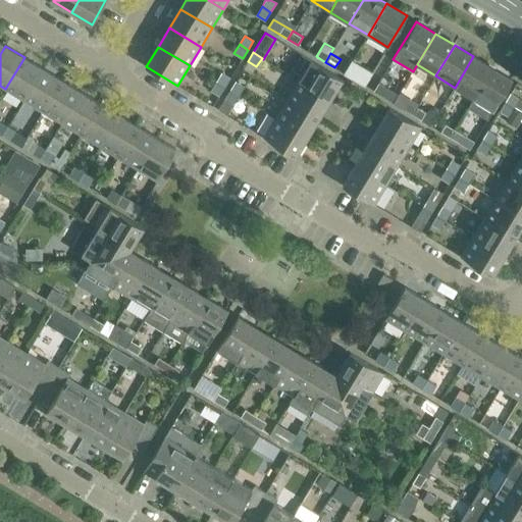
[(473,99),(492,67),(473,56),(455,88),(473,99)]
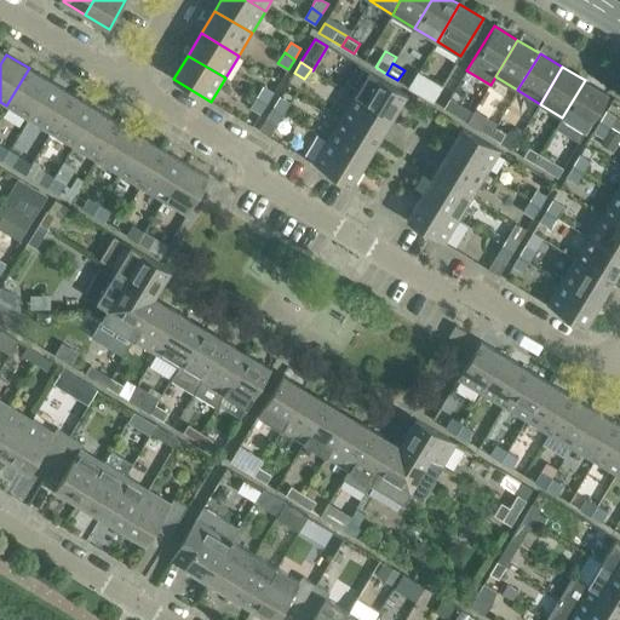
[(28,119),(51,81),(29,68),(6,105),(28,119)]
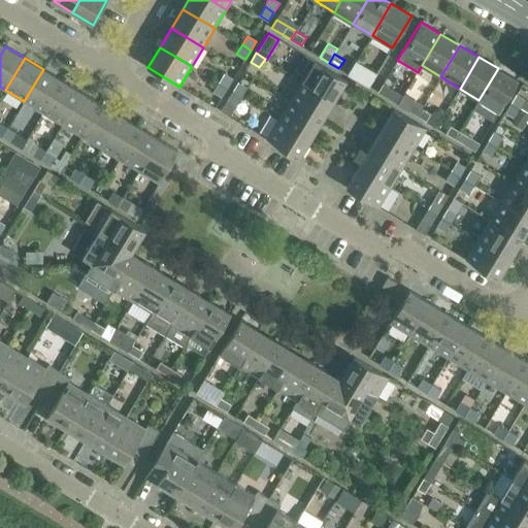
[(368,87),(377,72),(357,60),(349,74),(368,87)]
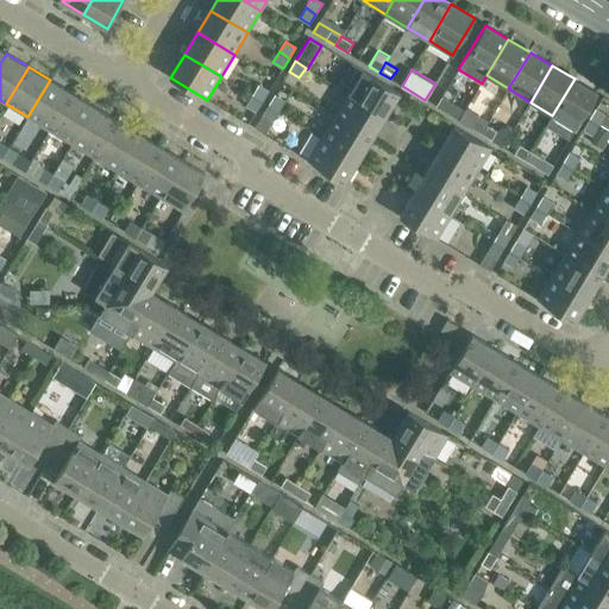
[(400,93),(363,70),(349,94),(385,115),(400,93)]
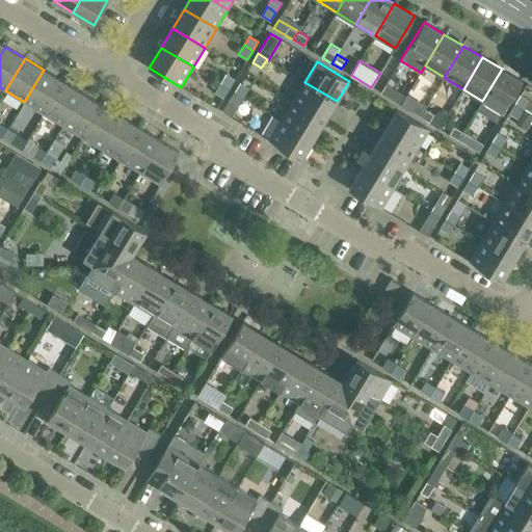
[(497,122),(522,81),(502,69),(482,101),(477,109),(497,122)]
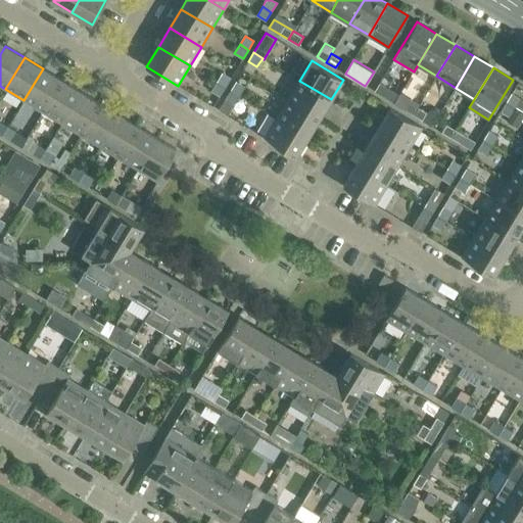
[(43,112),(62,80),(43,68),(24,100),(43,112)]
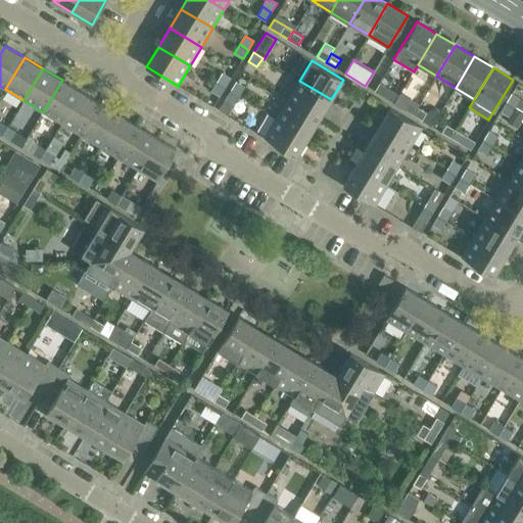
[(231,79),(223,74),(217,82),(226,87),(231,79)]
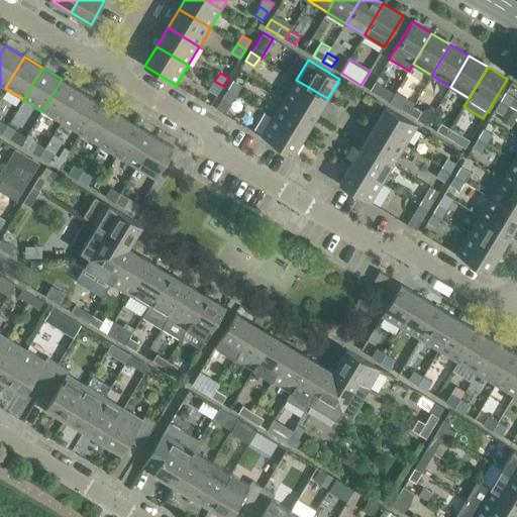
[(61,122),(80,91),(62,79),(42,111),(61,122)]
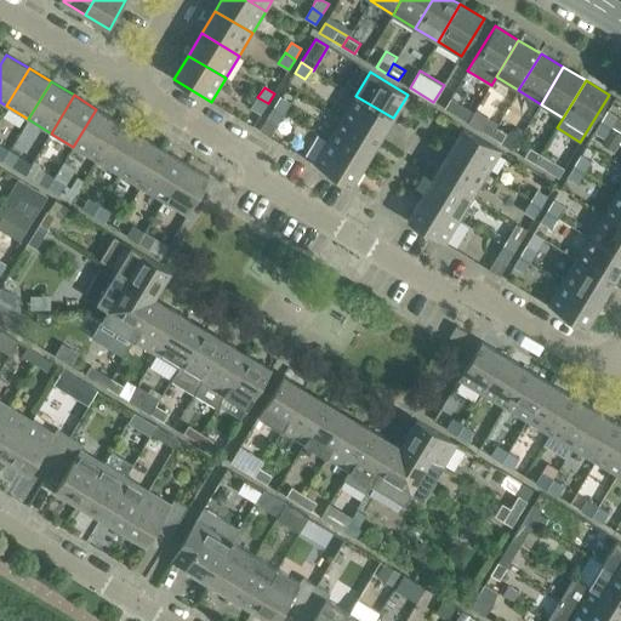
[(342,118),(380,141),(393,118),(355,96),(342,118)]
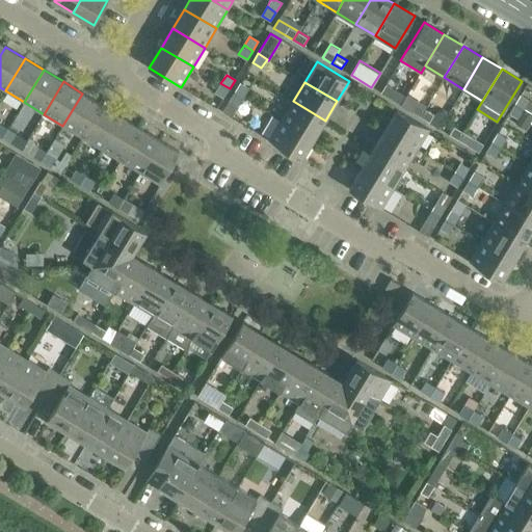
[(215,92),(223,98),(230,88),(220,83),(215,92)]
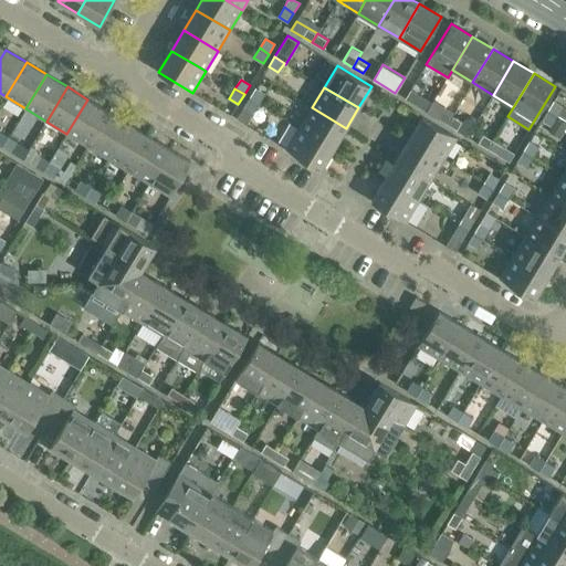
[(265,94),(255,88),(250,97),(259,103),(265,94)]
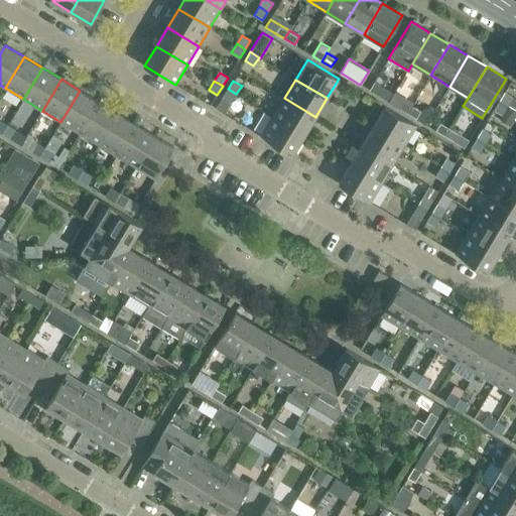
[(374,83),(369,91),(378,96),(383,89),(374,83)]
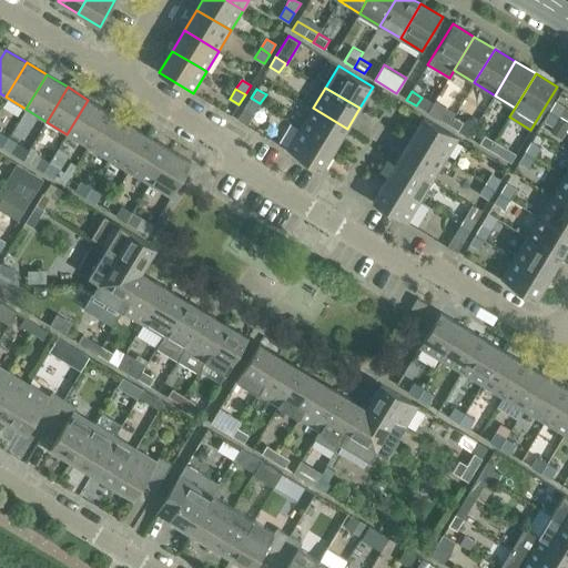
[(245,108),(254,113),(260,103),(251,98),(245,108)]
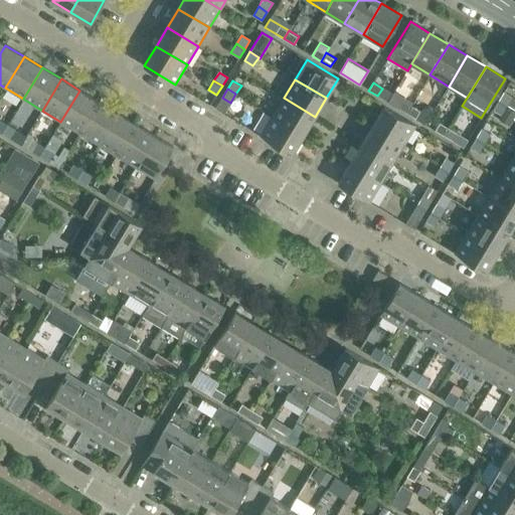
[(382,89),(377,96),(388,102),(392,95),(382,89)]
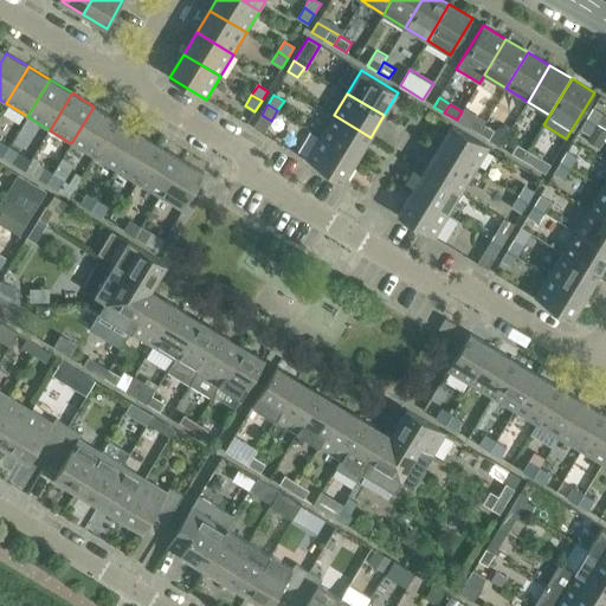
[(94,107),(71,143),(94,156),(116,120),(94,107)]
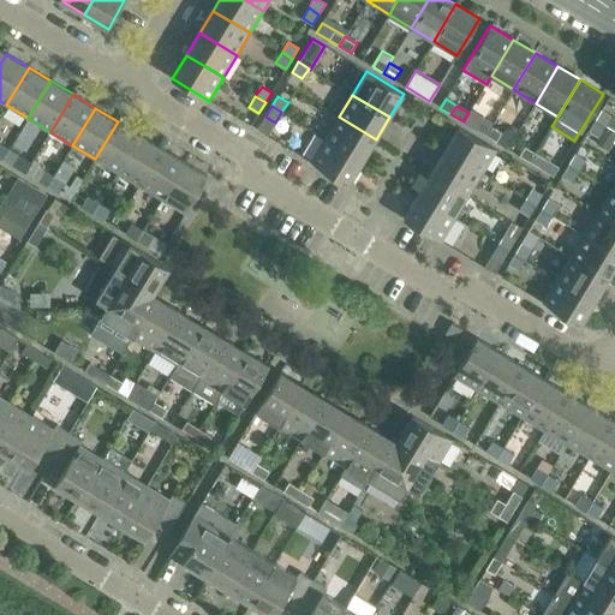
[(610,115),(602,111),(596,120),(604,126),(610,115)]
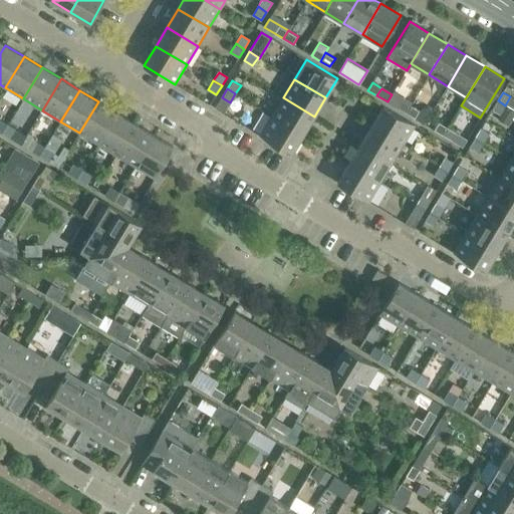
[(401,100),(397,107),(406,112),(410,105),(413,102),(404,96),(401,100)]
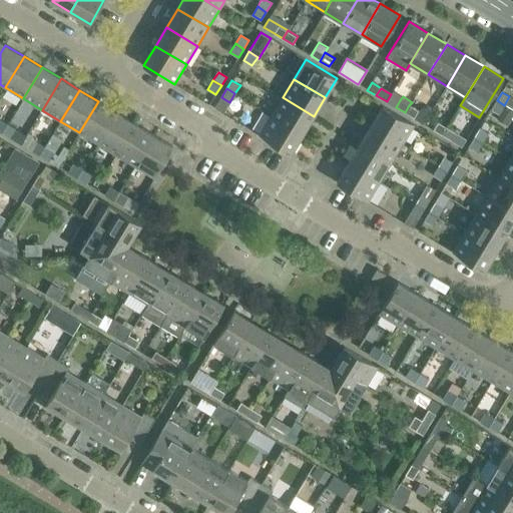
[(314,116),(283,97),(271,116),(303,134),(314,116)]
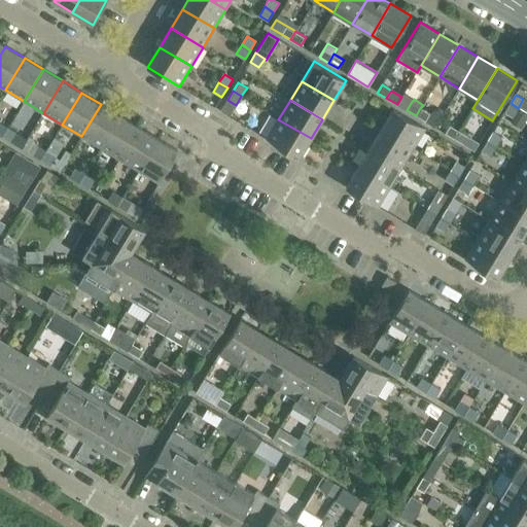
[(504,112),(513,116),(511,119),(521,126),(526,115),(526,113),(518,108),(511,103),(504,112)]
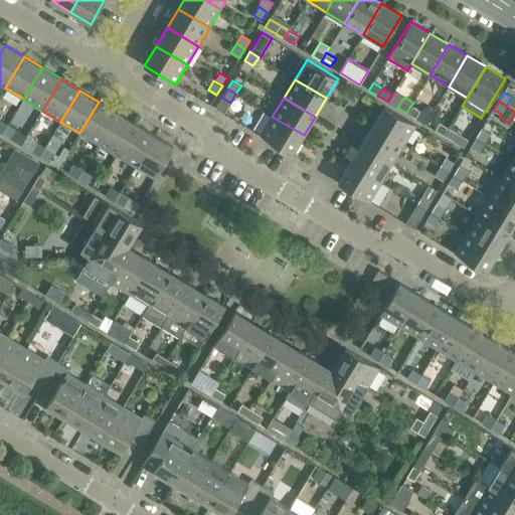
[(99,102),(79,133),(98,144),(117,113),(99,102)]
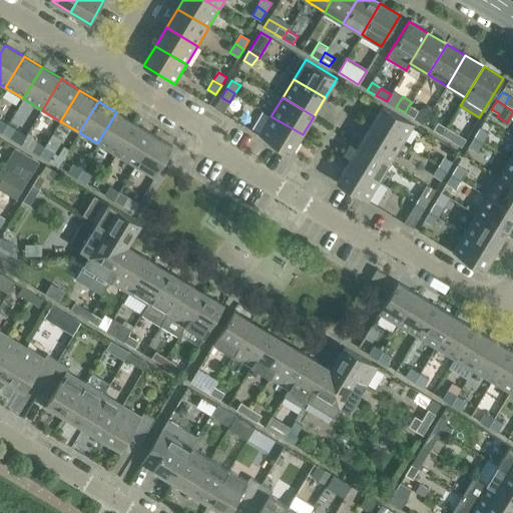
[(414,118),(418,111),(409,105),(405,112),(414,118)]
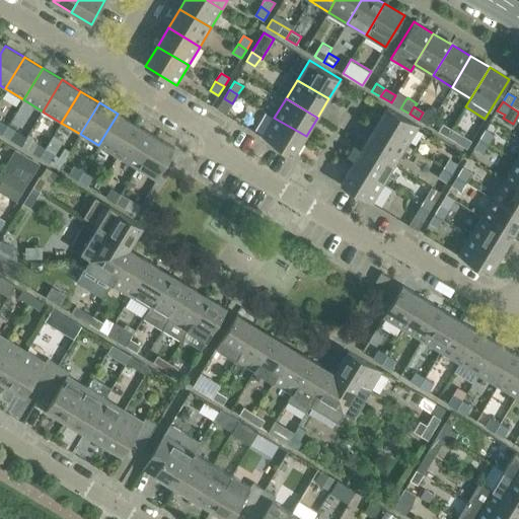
[(419,127),(387,107),(375,127),(406,146),(419,127)]
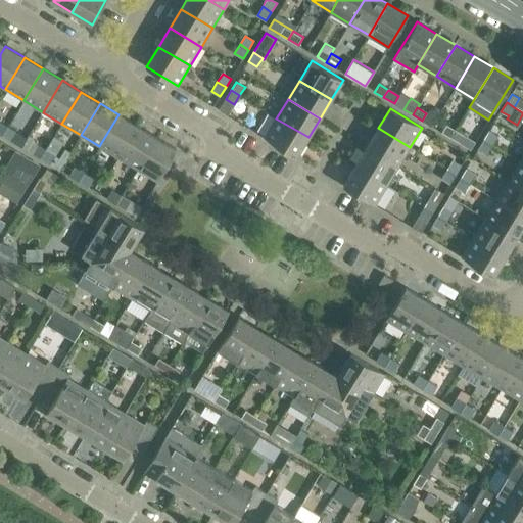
[(119,114),(99,146),(119,157),(138,126),(119,114)]
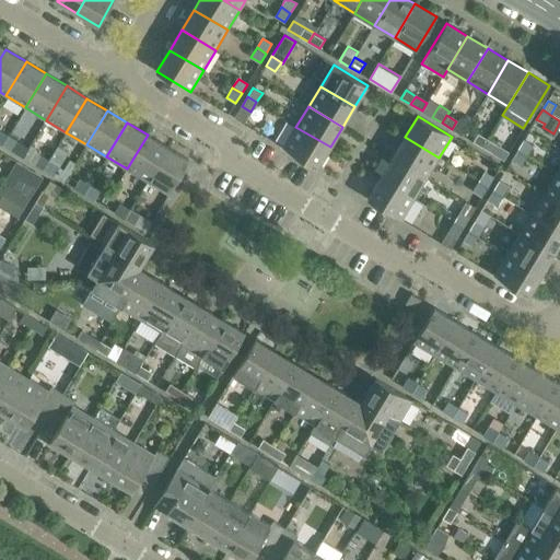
[(283,148),(317,168),(330,147),(295,127),(283,148)]
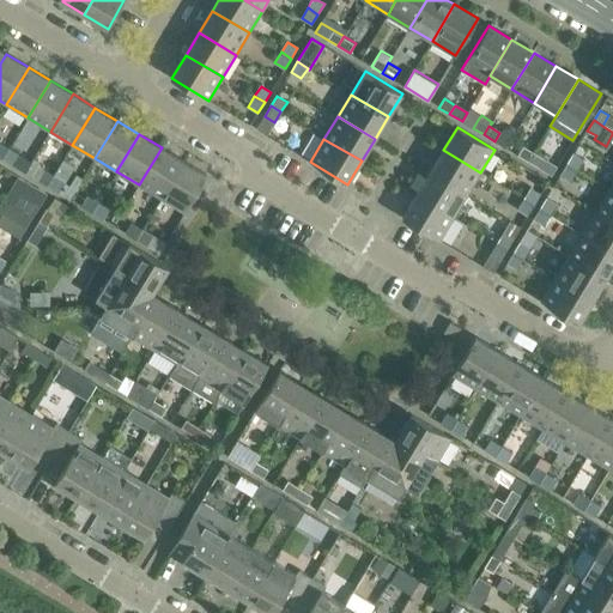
[(0,143),(0,157),(4,159),(10,149),(0,143)]
